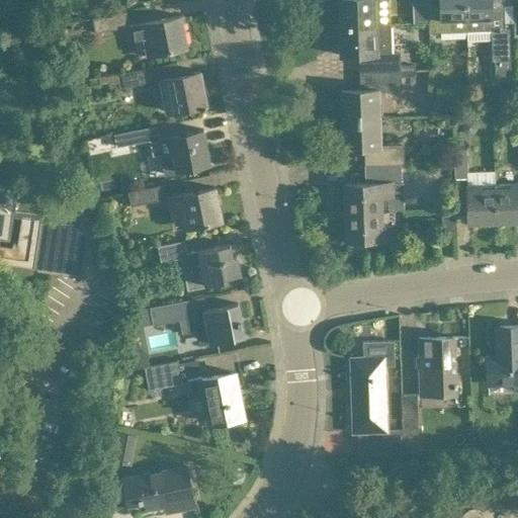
[(337,0),(339,25),(376,24),(375,0),(337,0)]
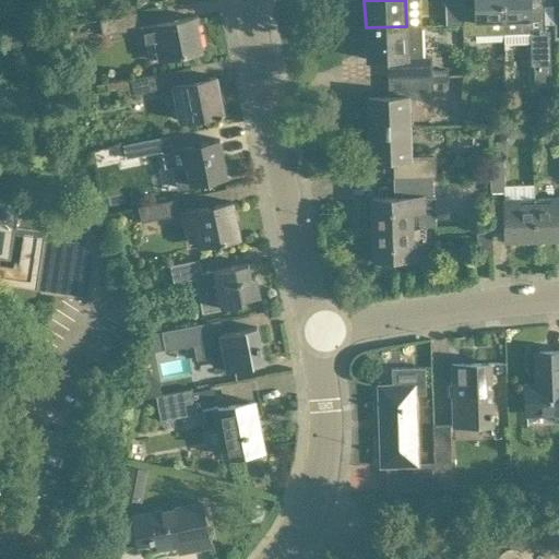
[(462,24),(462,11),(461,0),(444,0),(445,19),(445,25),(462,24)]
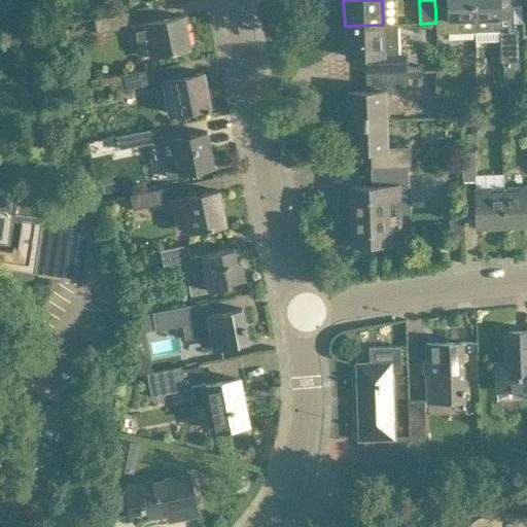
[(475,31),(473,0),(447,0),(448,9),(435,10),(435,23),(436,32),(459,32),(475,31)]
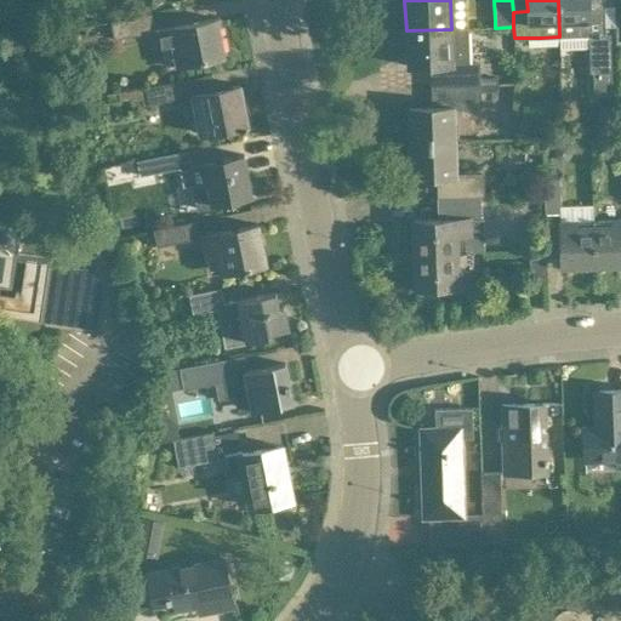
[(603,0),(558,0),(559,36),(577,36),(577,34),(590,34),(591,72),(593,72),(593,83),(611,81),(610,33),(604,33),(603,0)]
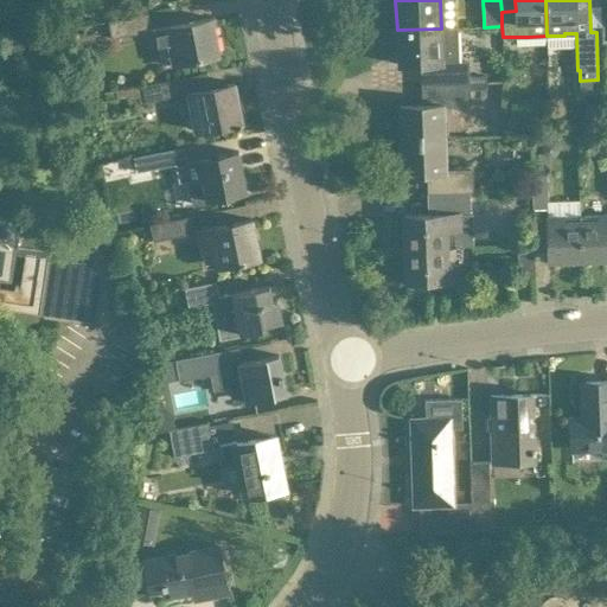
[(152,29),(151,27),(148,12),(108,19),(112,36),(152,29)]
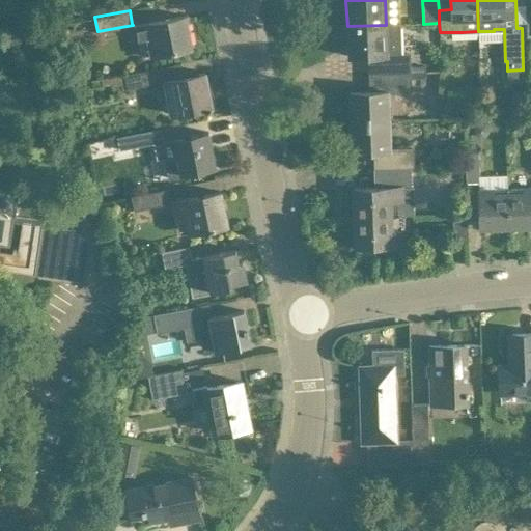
[(136,24),(139,38),(142,56),(192,48),(186,15),(136,24)]
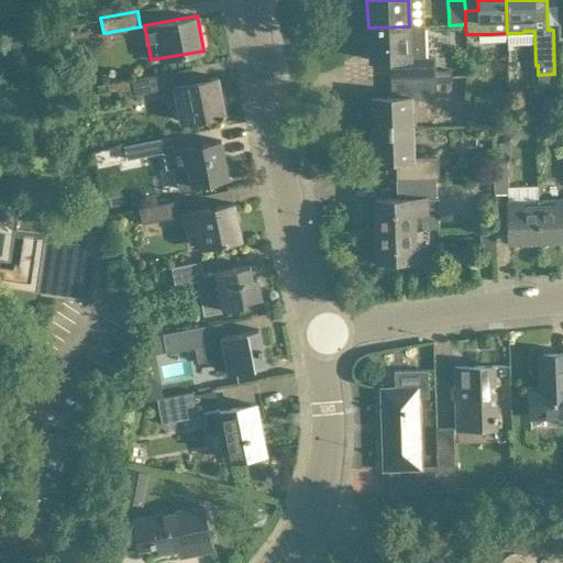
[(424,55),(423,25),(409,26),(368,28),(370,61),(396,59),(397,77),(432,76),(431,55),(424,55)]
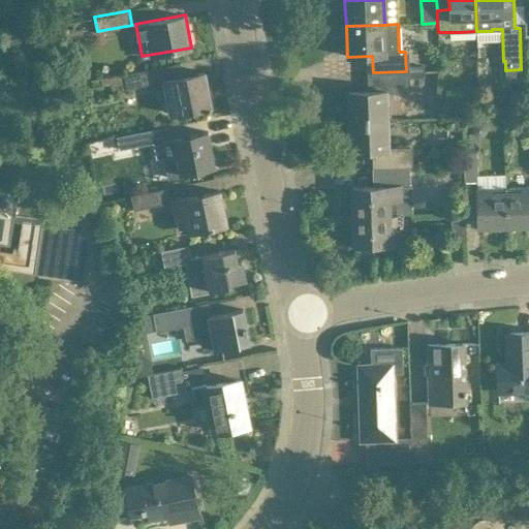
[(156,66),(123,72),(125,87),(158,81),(156,66)]
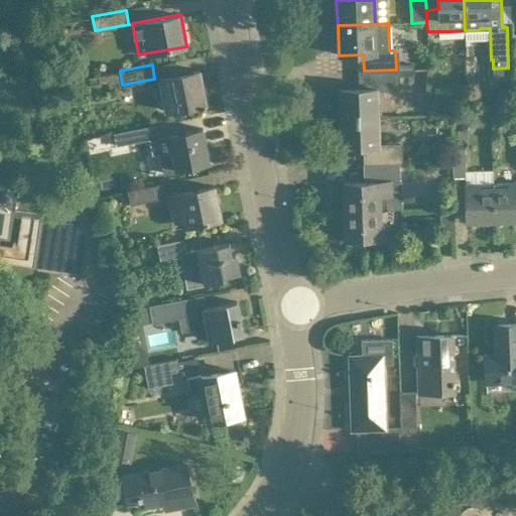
[(199,70),(179,74),(159,78),(165,111),(171,110),(203,104),(203,106),(205,106),(205,103),(206,103),(205,99),(208,99),(206,87),(203,87),(199,70)]
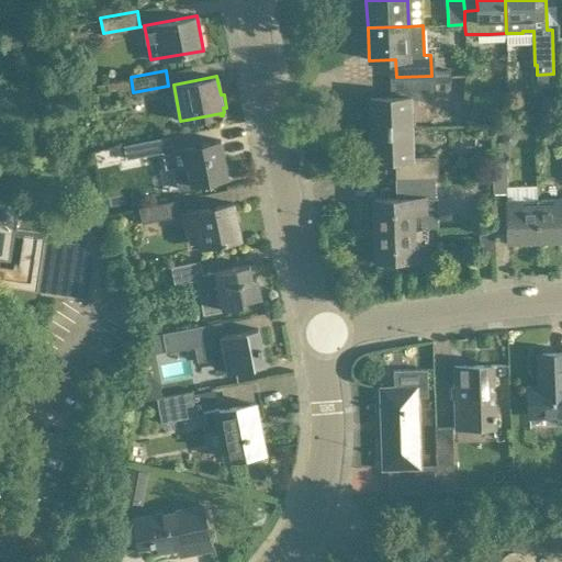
[(431,82),(431,76),(396,77),(396,78),(398,78),(398,96),(370,97),(371,128),(412,126),(411,98),(433,98),(431,82)]
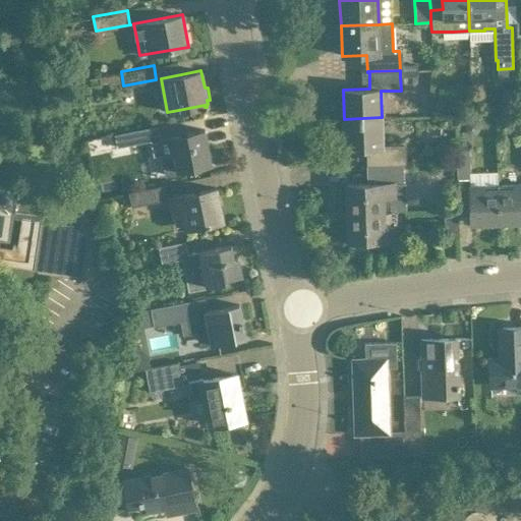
[(383,146),(382,117),(344,119),(344,122),(341,122),(341,135),(345,135),(345,150),(371,149),(372,165),(403,164),(403,165),(406,164),(405,145),(383,146)]
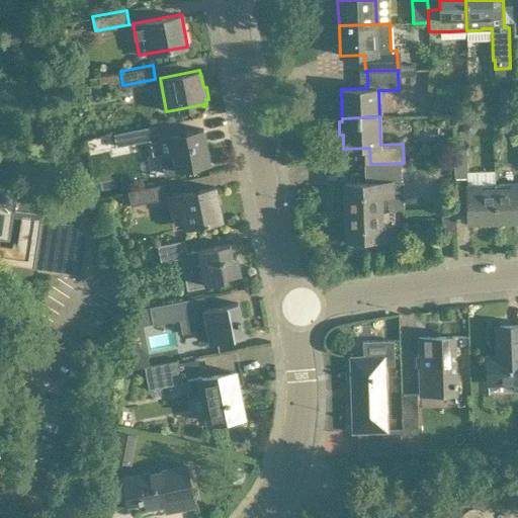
[(149,138),(150,140),(152,154),(160,153),(164,175),(176,173),(175,169),(209,163),(202,127),(175,134),(159,137),(149,138)]
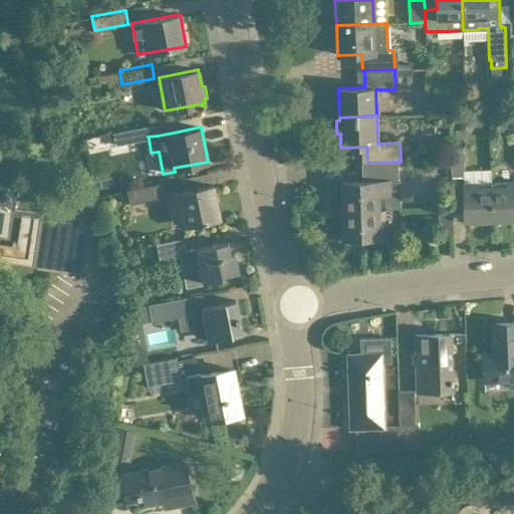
[(124,130),(113,132),(115,144),(126,142),(124,130)]
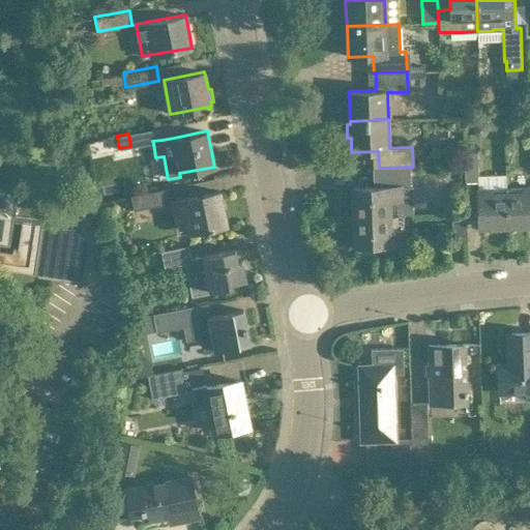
[(477,151),(474,151),(474,146),(465,146),(465,151),(464,151),(465,180),(477,180),(477,151)]
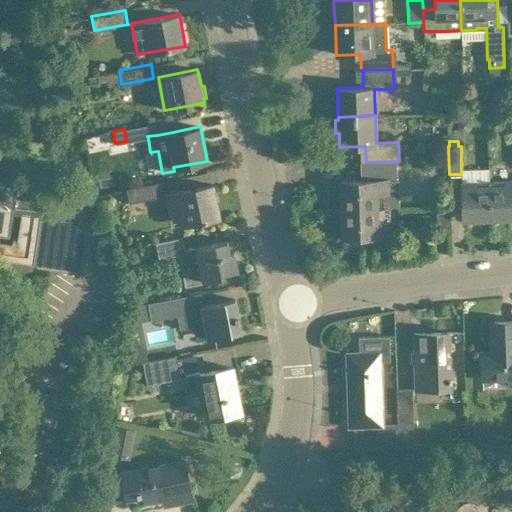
[(368,180),(340,181),(341,207),(390,206),(397,206),(396,162),(396,161),(366,162),(366,163),(368,163),(368,180)]
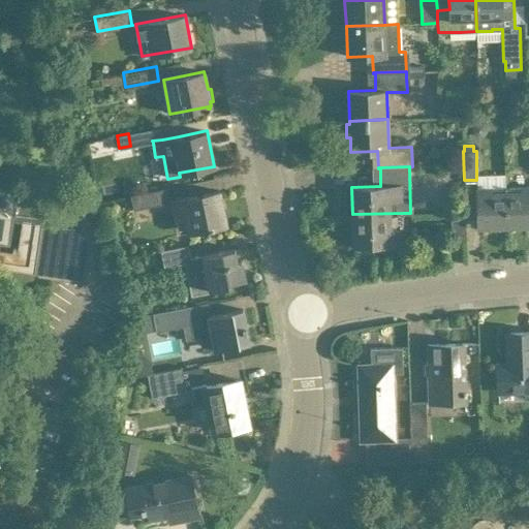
[(528,185),(505,186),(506,225),(528,224),(528,185)]
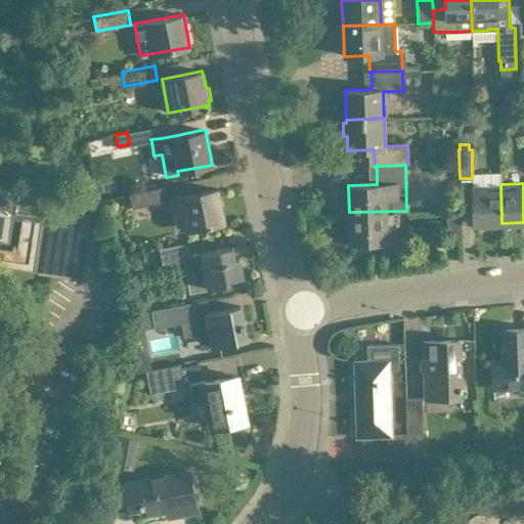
[(0,184),(0,241),(9,243),(14,213),(18,188),(0,184)]
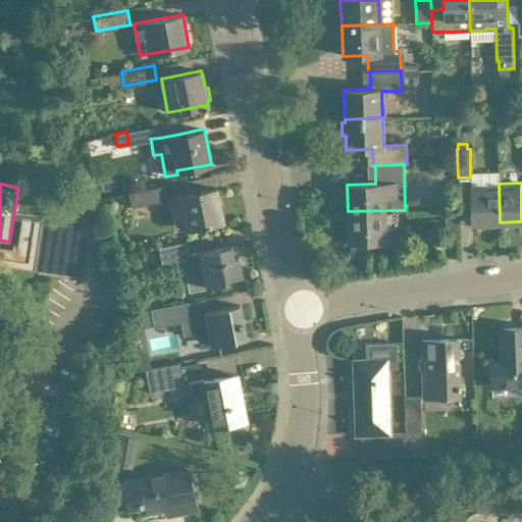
[(500,222),(499,184),(470,185),(471,223),(500,222)]
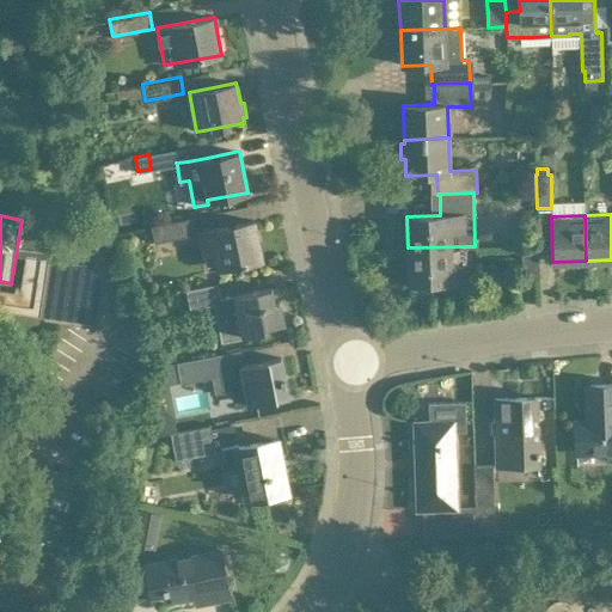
[(191,216),(151,224),(153,242),(195,233),(191,216)]
